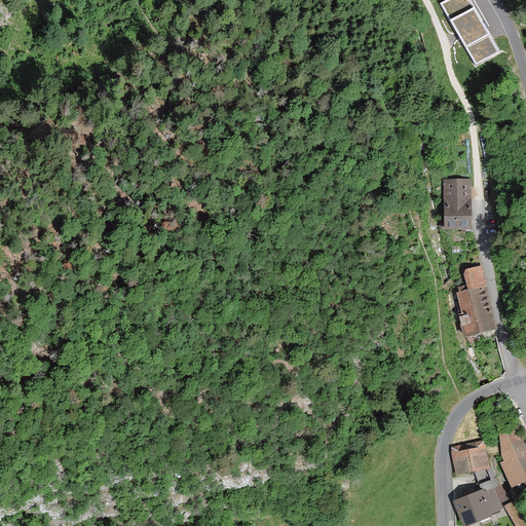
[(498,52),(468,0),(447,0),(441,4),(476,66),(498,52)]
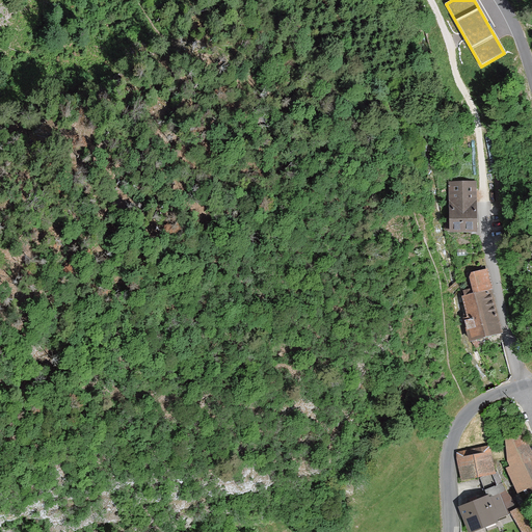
[(477,233),(476,182),(450,182),(450,233),(477,233)]
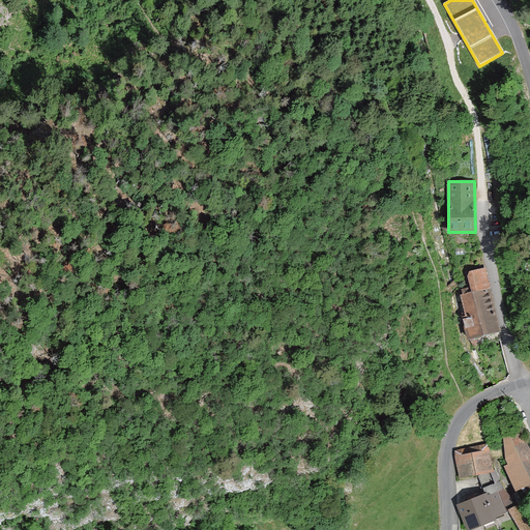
[(462,317),(468,340),(499,331),(489,291),(491,291),(486,268),(467,273),(470,287),(462,289),(463,294),(461,295),(466,316),(462,317)]
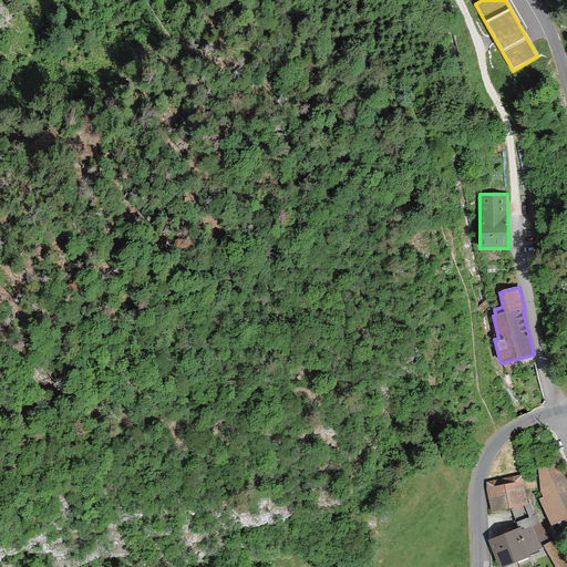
[(540,498),(552,525),(566,517),(566,483),(558,462),(539,467),(540,490),(544,497),(540,498)]
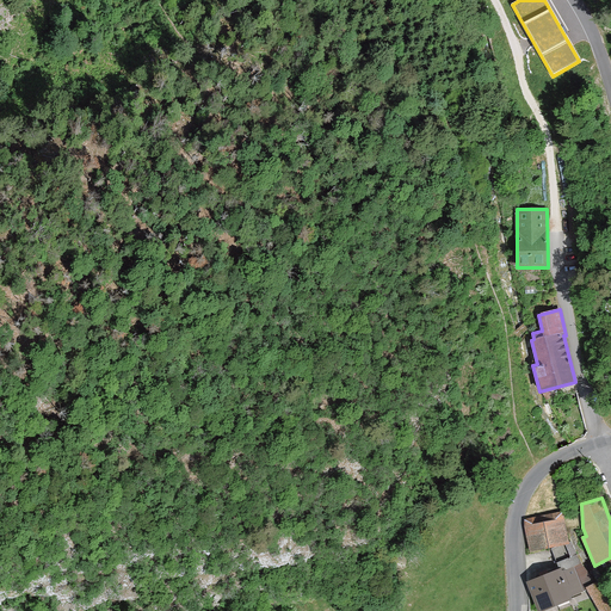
[(524,520),(530,549),(550,545),(568,542),(562,512),(524,520)]
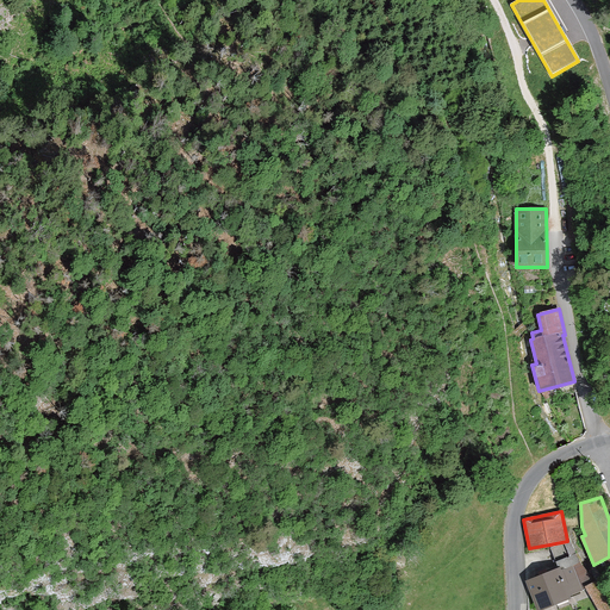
[(528,580),(537,609),(541,609),(570,598),(567,595),(586,587),(595,584),(582,562),(579,562),(571,540),(567,541),(549,545),(559,570),(528,580)]
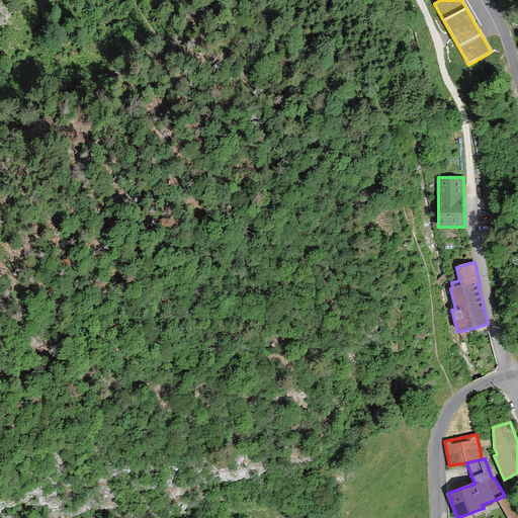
[(498,499),(508,517),(517,517),(517,509),(505,496),(498,499)]
